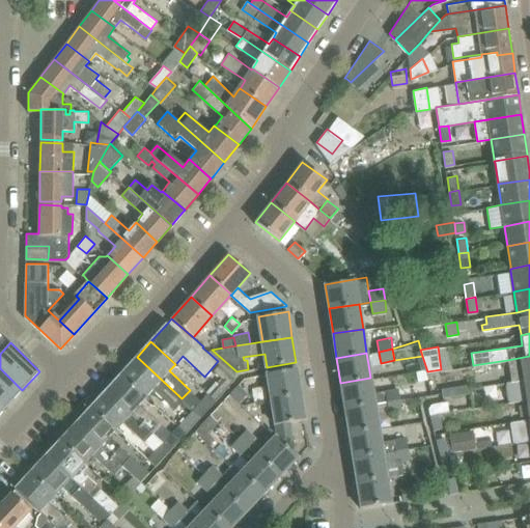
[(529,356),(507,360),(510,381),(529,377),(529,356)]
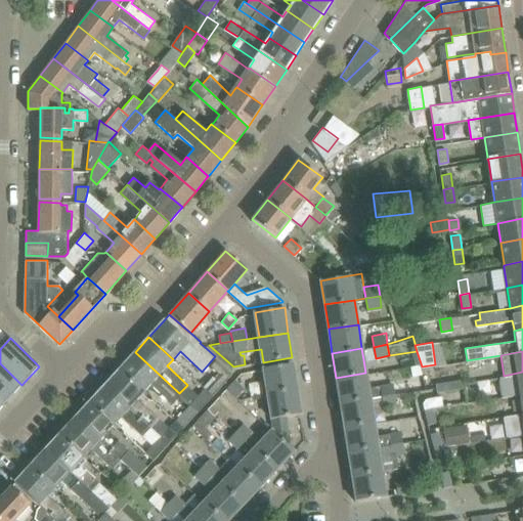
[(171,402),(179,393),(135,352),(119,370),(142,391),(144,389),(150,383),(171,402)]
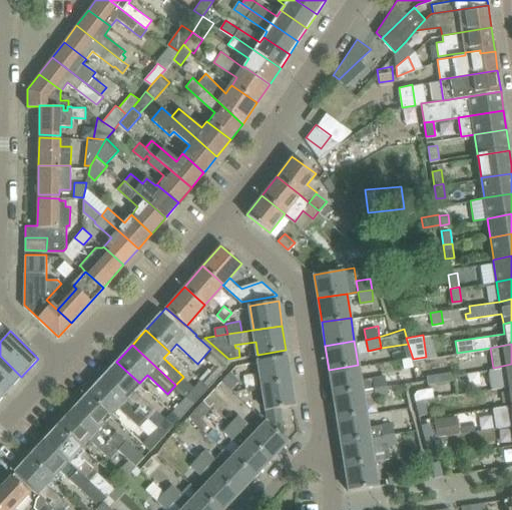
[(208,368),(198,379),(199,379),(207,387),(227,365),(212,351),(206,357),(215,365),(211,370),(208,368)]
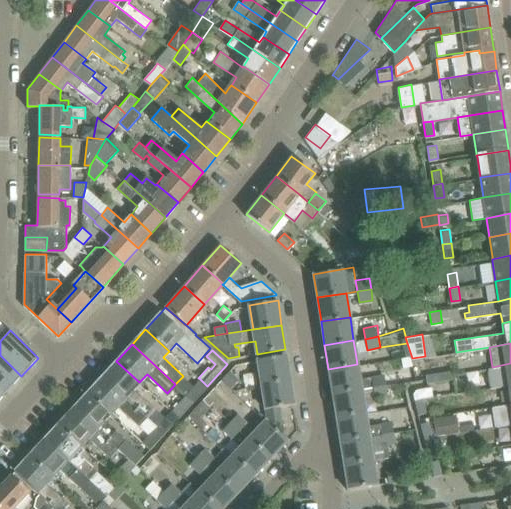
[(0,389),(4,394),(21,376),(0,355),(0,389)]
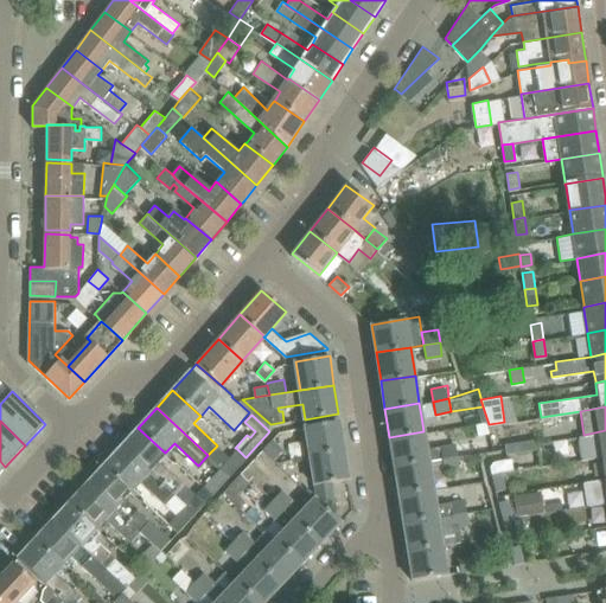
[(344,449),(339,421),(306,425),(311,455),(344,449)]
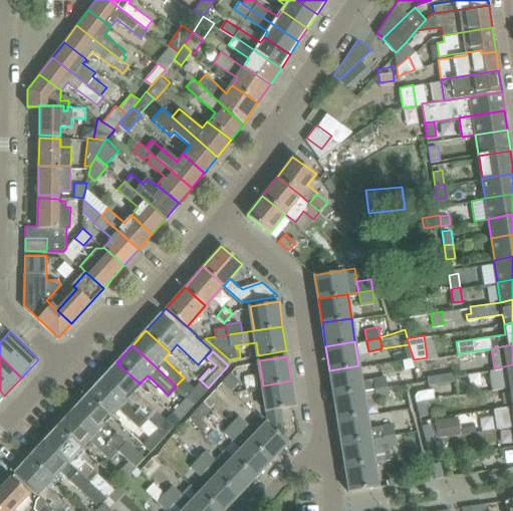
[(116,362),(103,376),(148,417),(156,409),(135,390),(140,384),(116,362)]
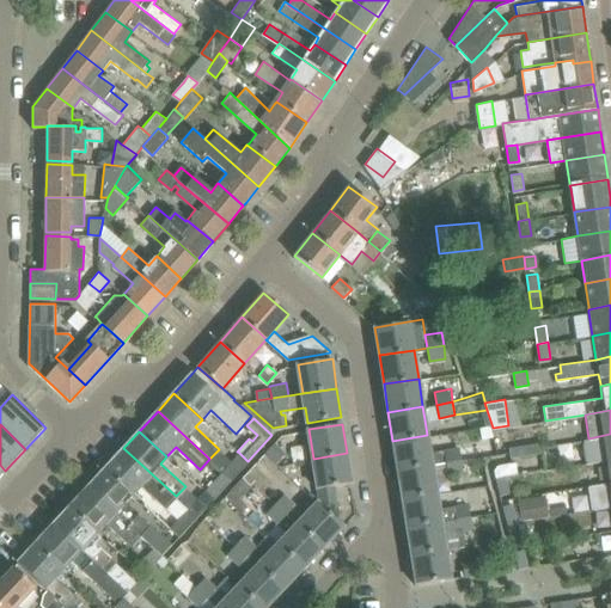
[(610,434),(588,438),(584,438),(587,462),(608,459),(610,458),(610,434)]
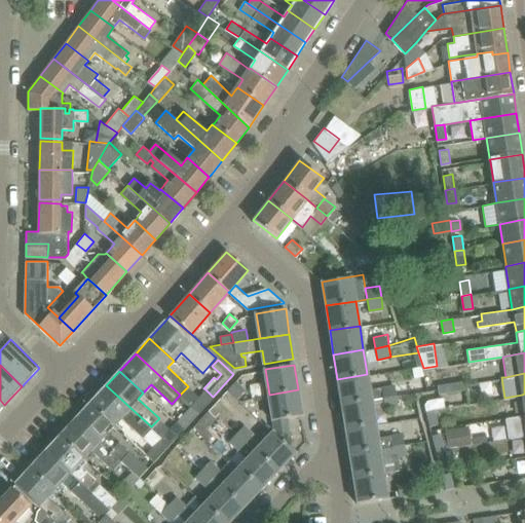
[(337,379),(341,404),(383,397),(397,395),(395,383),(369,387),(367,374),(337,379)]
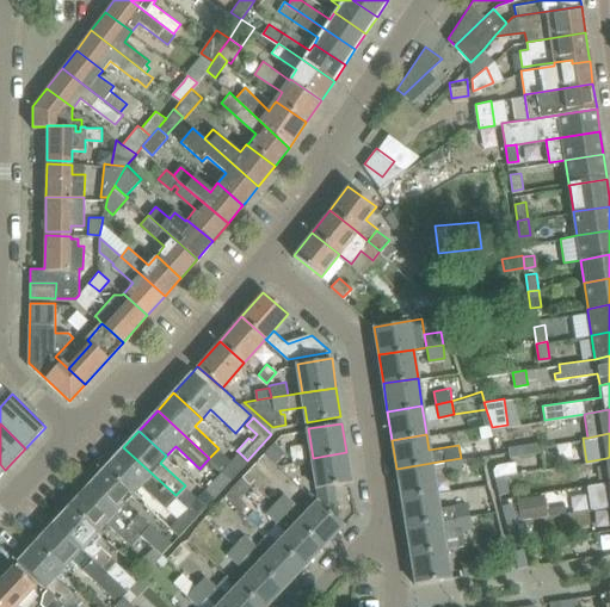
[(275,441),(265,452),(277,463),(287,452),(275,441)]
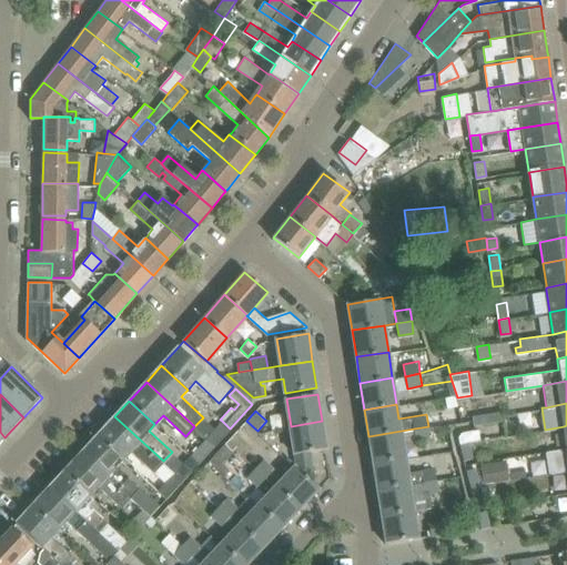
[(504,411),(487,414),(488,424),(505,421),(504,413),(504,411)]
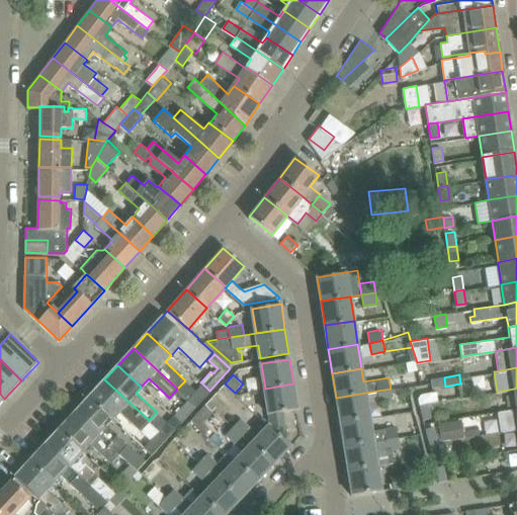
[(445,387),(444,377),(430,379),(431,382),(432,389),(445,387)]
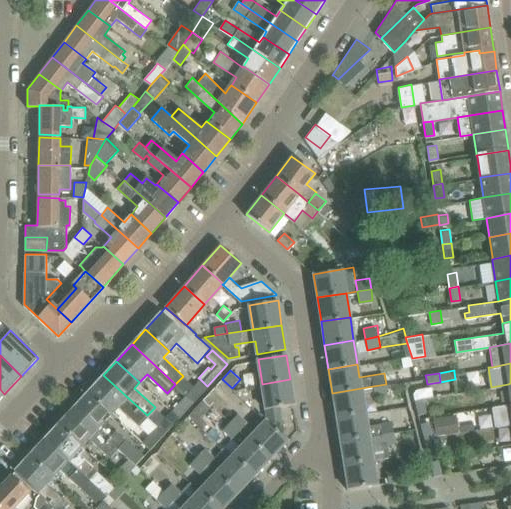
[(139,424),(147,415),(103,375),(87,393),(110,414),(118,405),(139,424)]
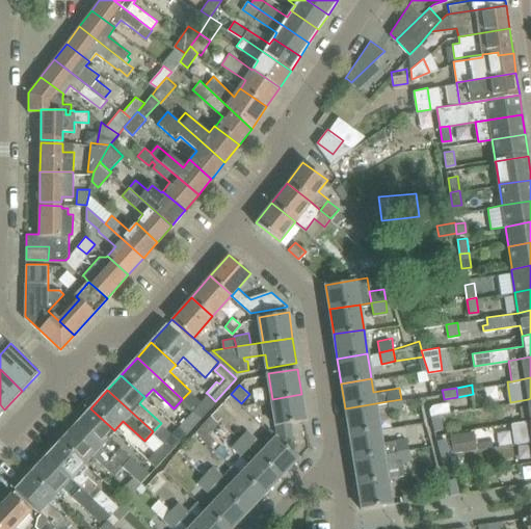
[(201,400),(193,410),(201,417),(215,401),(207,393),(201,400)]
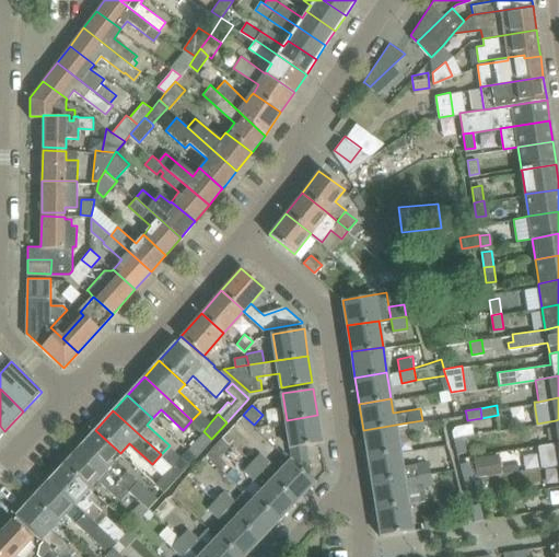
[(317,415),(287,420),(290,447),(306,444),(322,441),(317,415)]
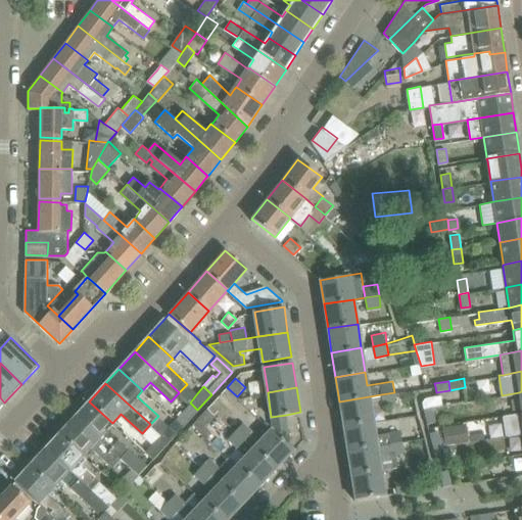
[(394,392),(381,394),(382,406),(396,404),(394,392)]
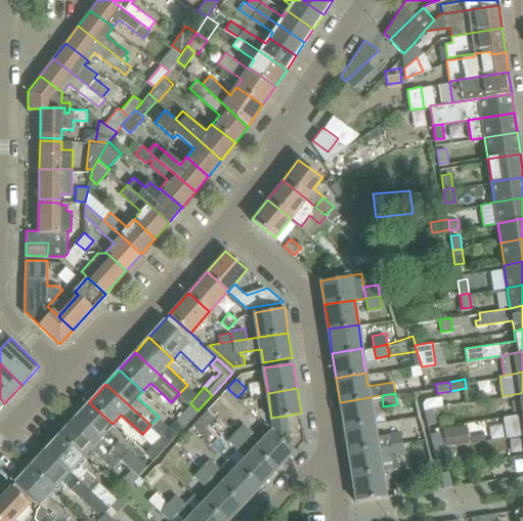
[(423,401),(424,409),(433,406),(444,404),(442,395),(437,396),(426,398),(423,401)]
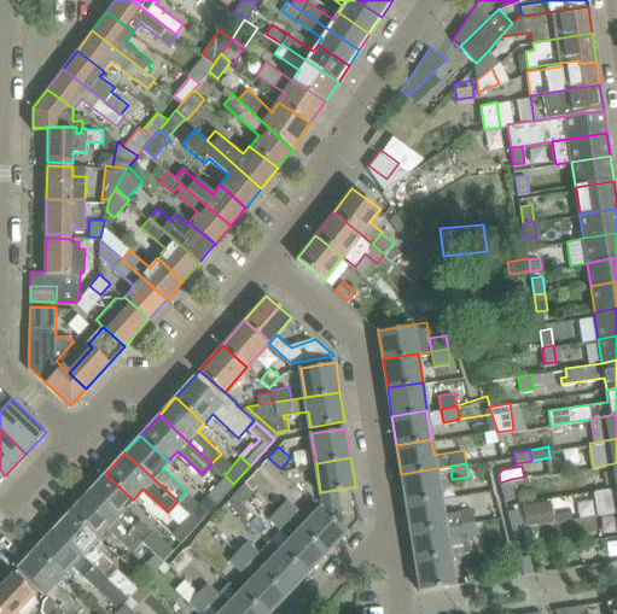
[(436,468),(401,474),(406,503),(441,497),(436,468)]
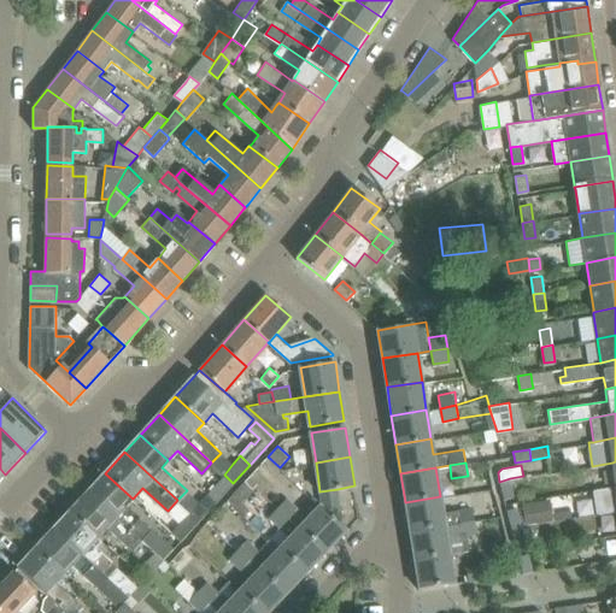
[(105,473),(89,490),(142,538),(156,550),(163,559),(164,558),(172,548),(127,506),(133,499),(105,473)]
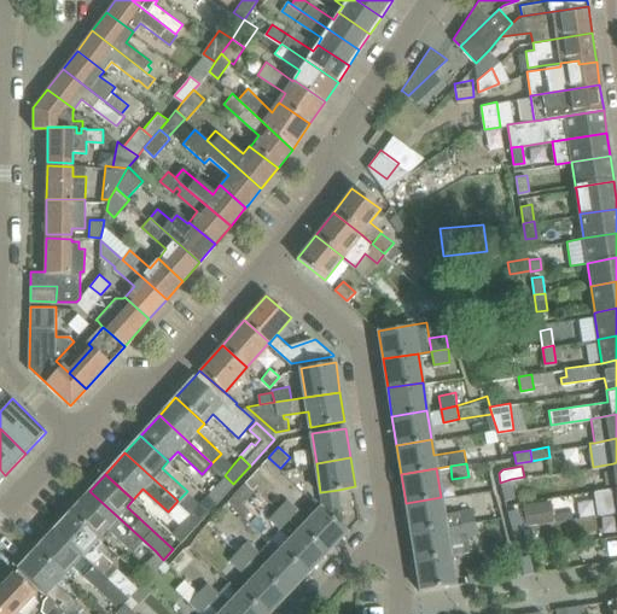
[(225,475),(208,493),(216,502),(233,484),(225,475)]
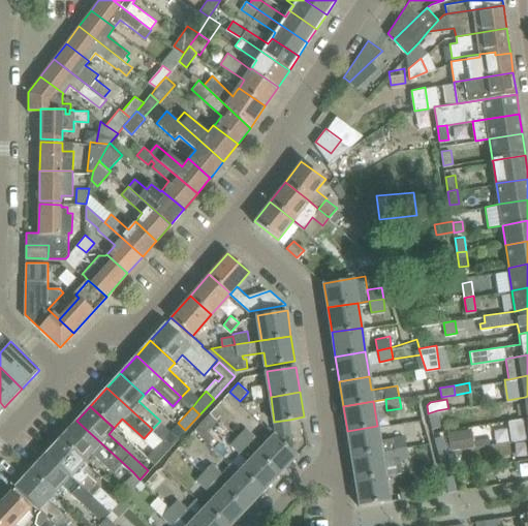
[(212,410),(195,428),(203,435),(220,418),(212,410)]
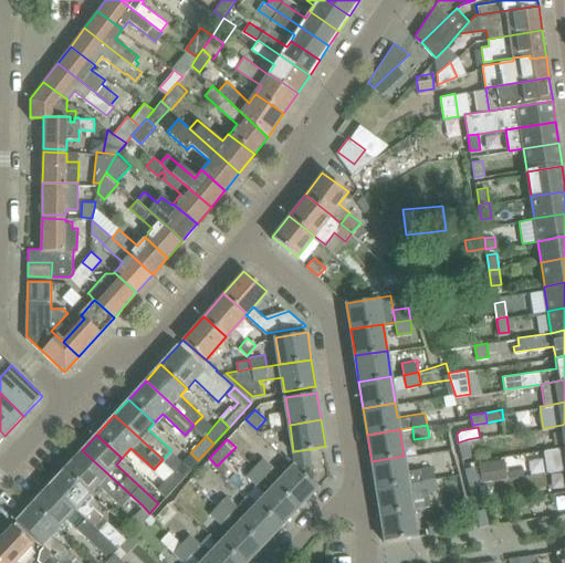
[(468,439),(458,442),(462,459),(472,457),(468,439)]
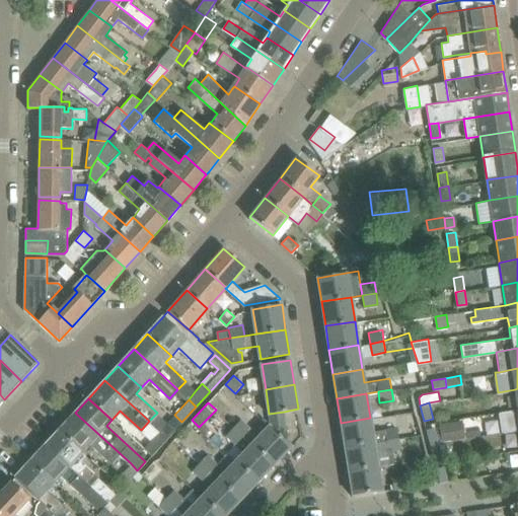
[(517,410),(498,413),(501,432),(517,429),(517,410)]
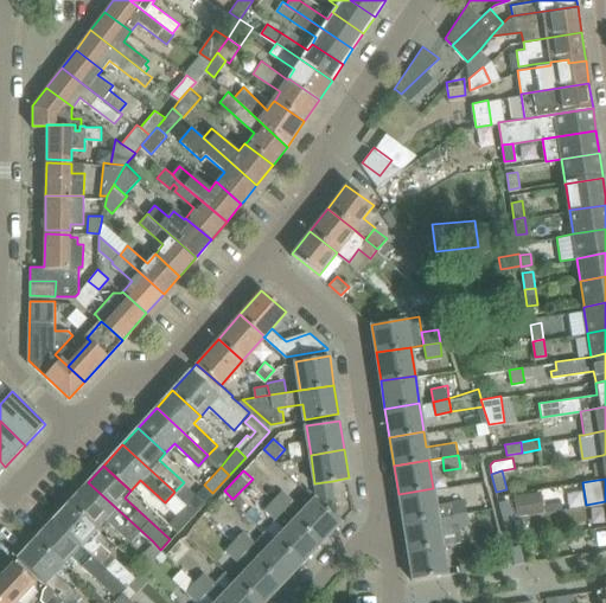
[(332,481),(314,483),(317,496),(317,498),(330,510),(336,504),(332,481)]
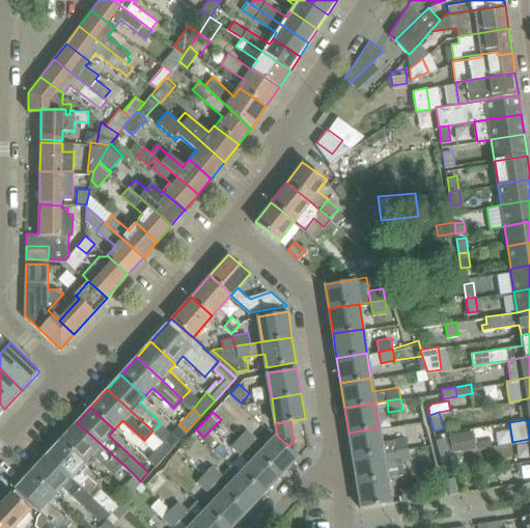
[(62,438),(60,440),(84,463),(86,460),(92,453),(114,473),(122,464),(77,422),(72,428),(62,438)]
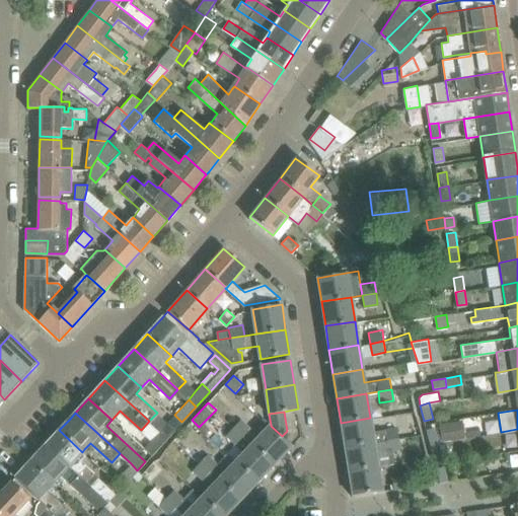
[(167,423),(159,431),(167,438),(181,422),(174,415),(167,423)]
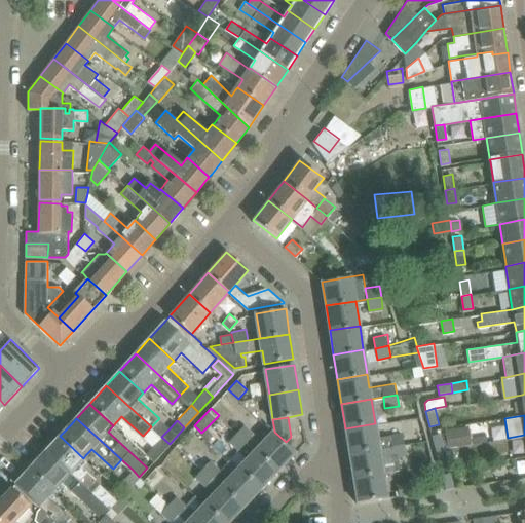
[(245,422),(237,431),(248,441),(256,433),(245,422)]
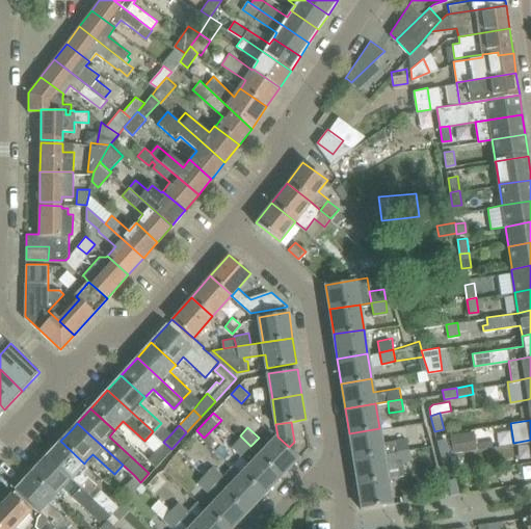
[(381,442),(379,428),(349,433),(353,458),(409,449),(407,438),(381,442)]
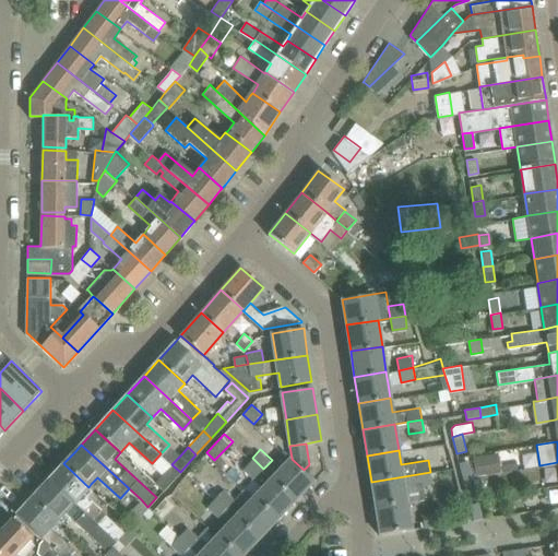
[(499,451),(475,456),(477,468),(478,475),(502,472),(501,464),(499,451)]
